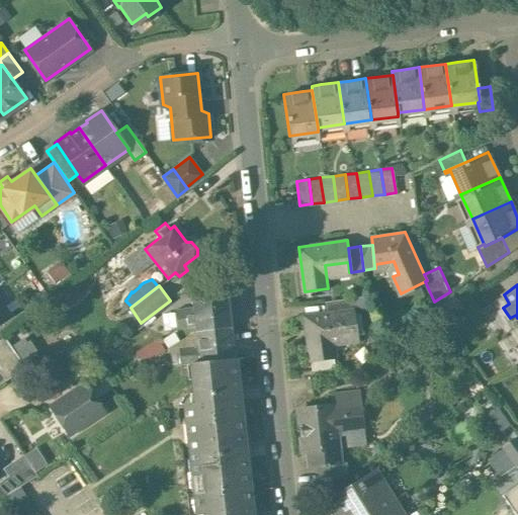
[(366,293),(351,295),(352,309),(355,309),(355,310),(371,307),(366,293)]
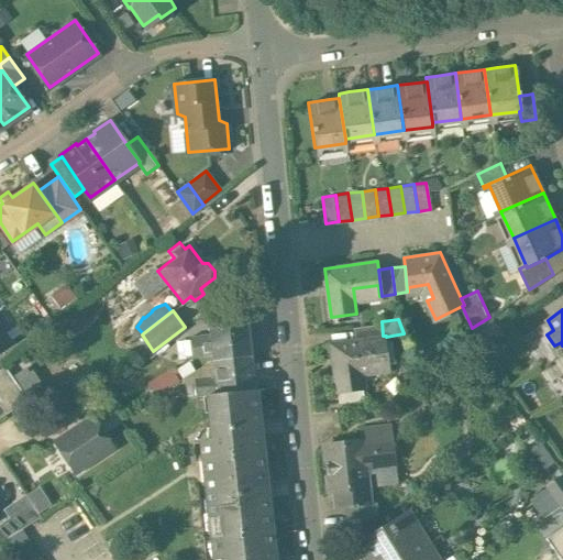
[(382,321),(355,326),(356,339),(383,336),(382,321)]
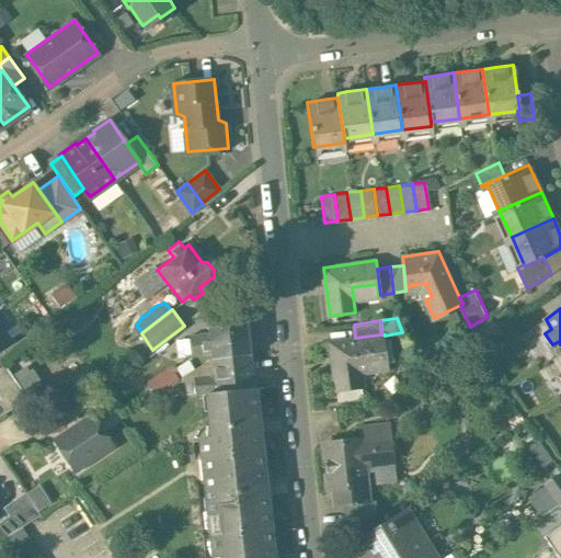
[(245,322),(209,328),(210,334),(213,354),(213,357),(249,353),(245,322)]
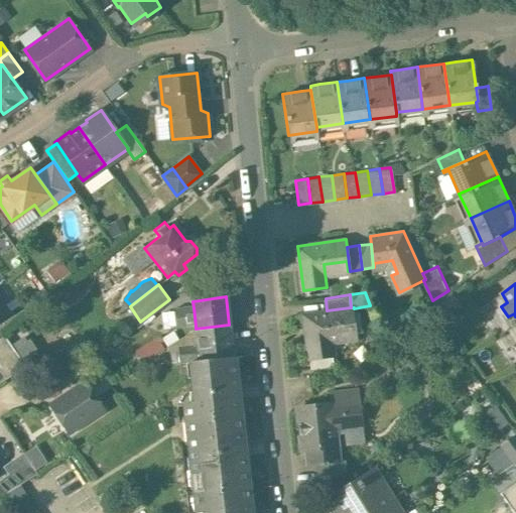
[(194,307),(174,309),(176,328),(196,326),(194,307)]
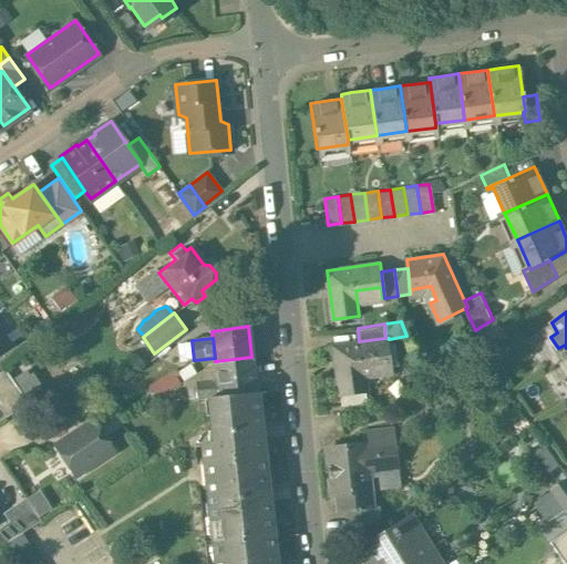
[(359,341),(334,345),(340,393),(368,390),(366,369),(390,366),(390,371),(392,370),(389,339),(389,338),(385,338),(359,341)]
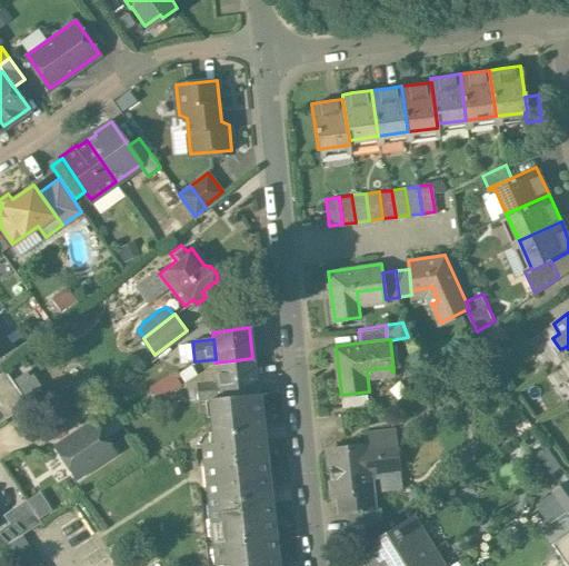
[(252,358),(216,363),(218,386),(219,396),(255,393),(256,393),(252,358)]
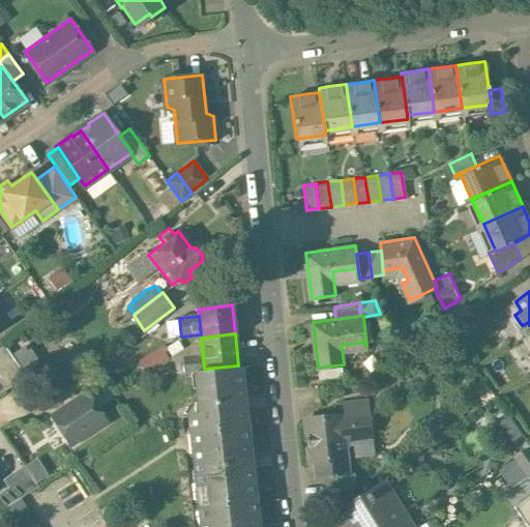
[(31,340),(16,346),(24,367),(39,360),(31,340)]
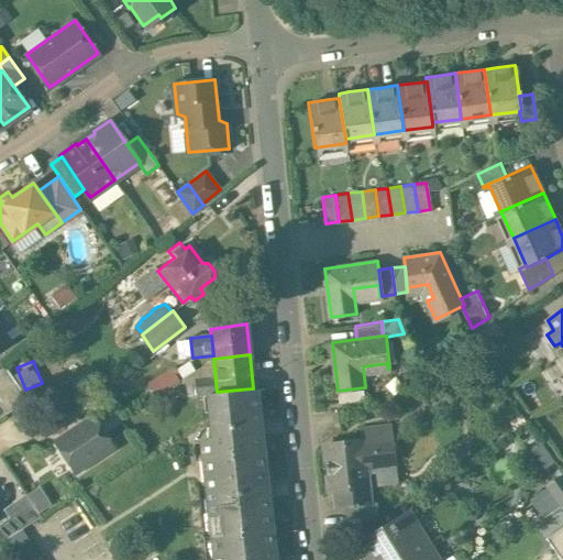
[(387,363),(363,366),(365,387),(389,368),(387,369),(387,363)]
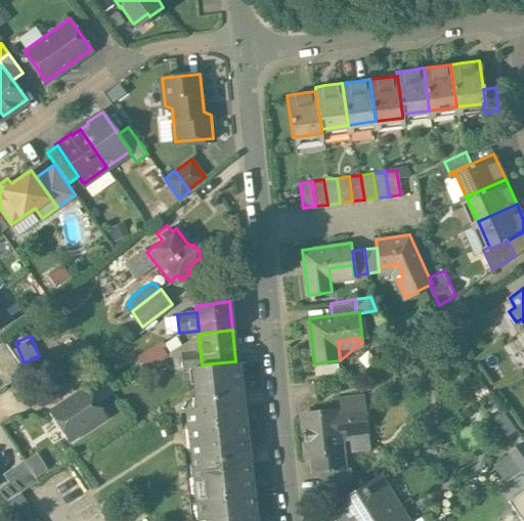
[(26,370),(4,339),(0,342),(0,376),(6,384),(26,370)]
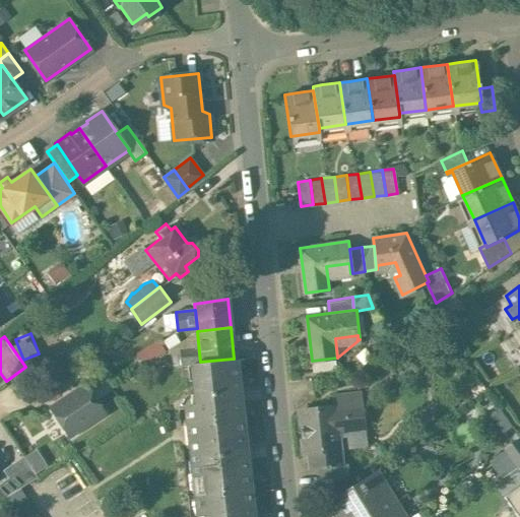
[(143,358),(165,345),(159,336),(138,348),(143,358)]
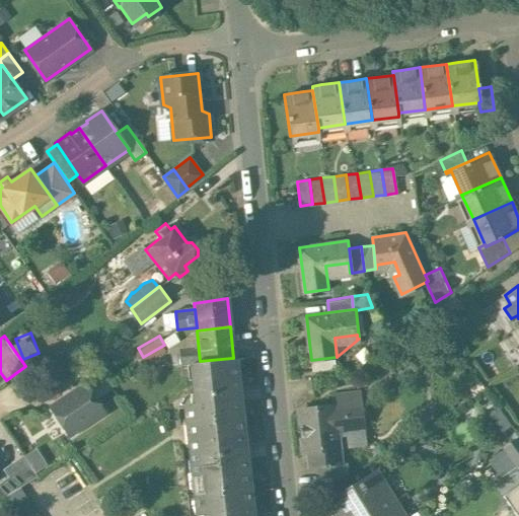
[(191,347),(179,348),(181,363),(194,362),(200,361),(199,352),(191,347)]
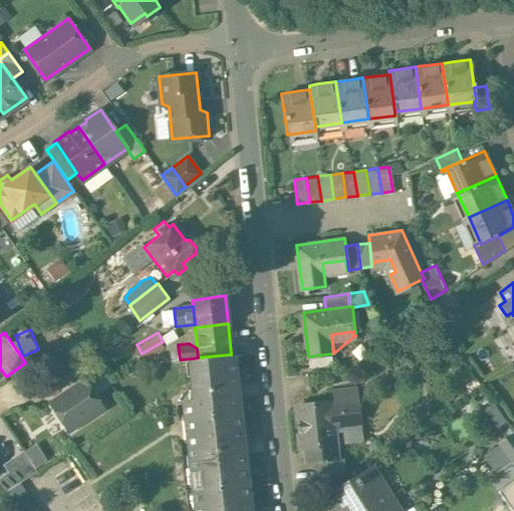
[(198,357),(192,358),(196,400),(183,402),(185,418),(236,413),(235,398),(236,397),(235,386),(233,387),(230,354),(198,357)]
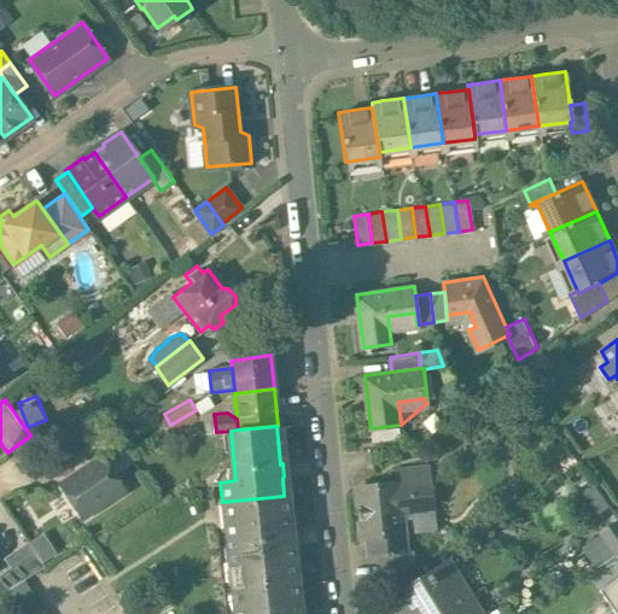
[(111,427),(87,443),(98,458),(101,456),(106,463),(127,450),(111,427)]
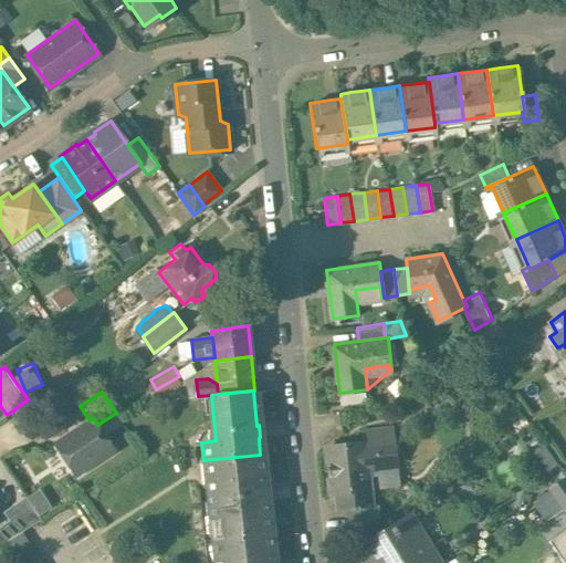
[(90,420),(56,442),(76,472),(113,448),(97,425),(93,418),(90,420)]
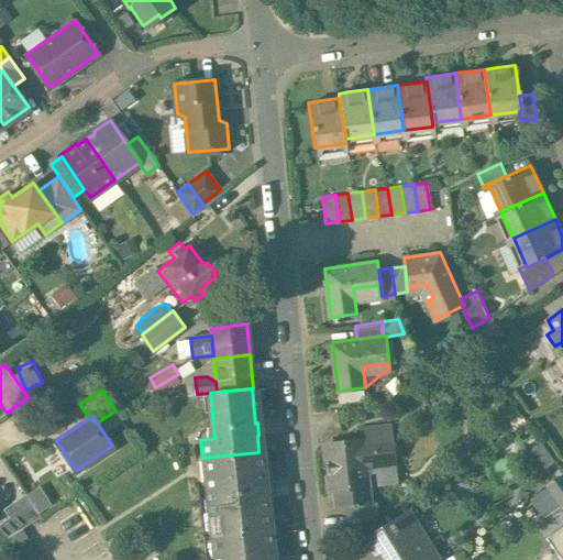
[(360,436),(349,437),(350,441),(324,445),(329,490),(335,489),(338,507),(349,506),(372,504),(372,502),(367,468),(397,464),(392,423),(360,426),(360,436)]
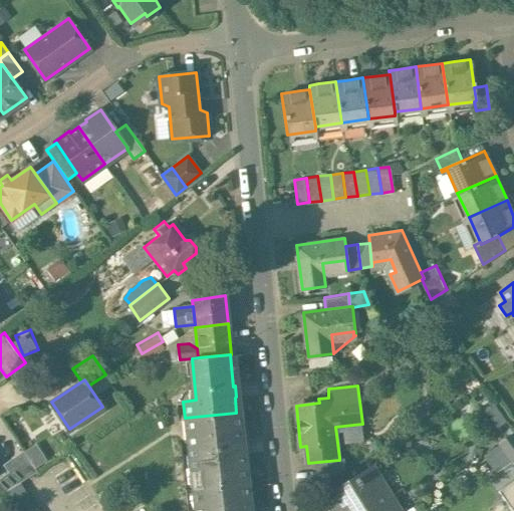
[(236,413),(185,418),(192,485),(243,480),(240,450),(241,449),(240,439),(239,439),(236,413)]
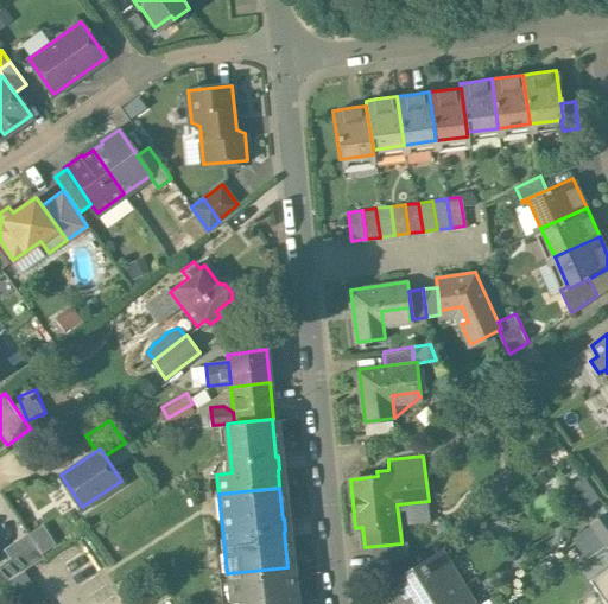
[(574,532),(588,554),(607,541),(607,522),(602,513),(574,532)]
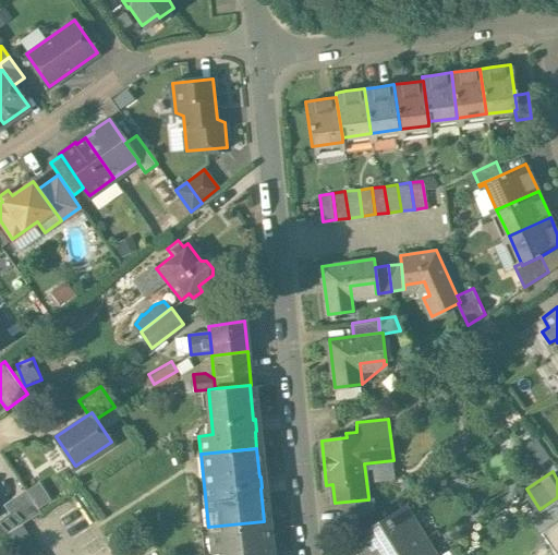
[(25,489),(3,504),(9,511),(0,517),(0,530),(3,534),(40,510),(25,489)]
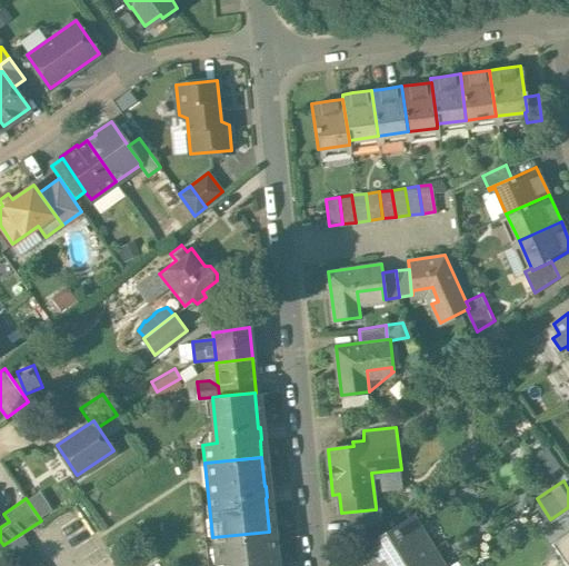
[(376,509),(352,512),(355,533),(365,532),(382,519),(381,506),(376,507),(376,509)]
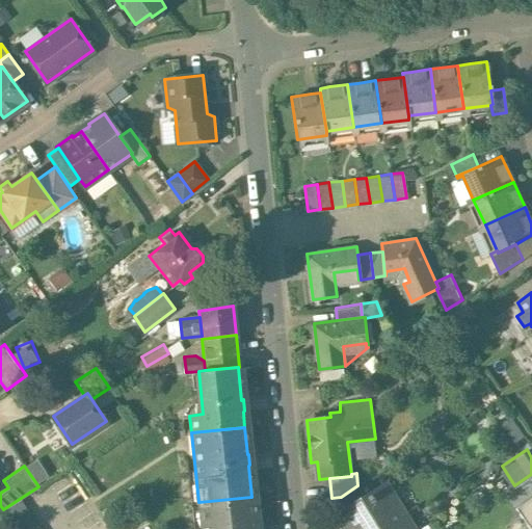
[(418,528),(390,482),(340,512),(349,528),(418,528)]
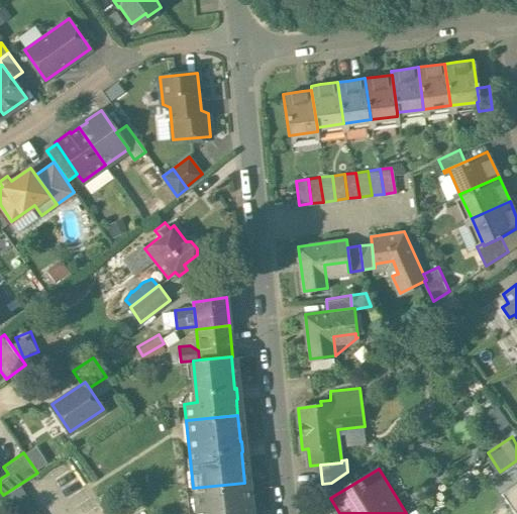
[(244,483),(193,488),(195,513),(248,513),(249,513),(247,513),(244,483)]
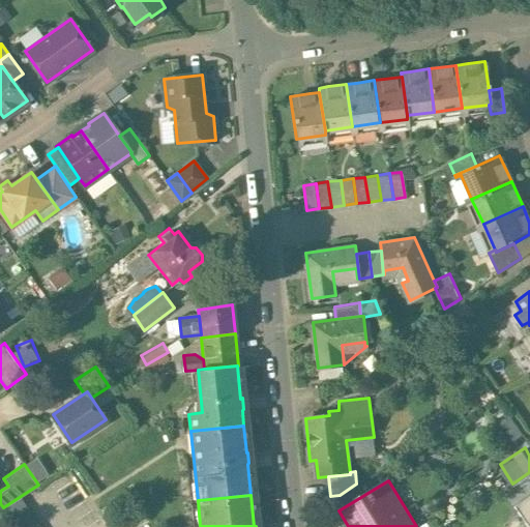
[(40,526),(26,504),(7,516),(15,526),(40,526)]
